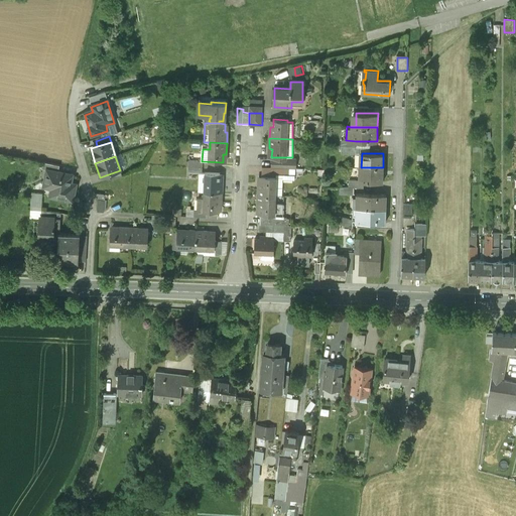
[(271,166),(295,167),(296,167),(296,158),(292,157),(271,157),(271,166)]
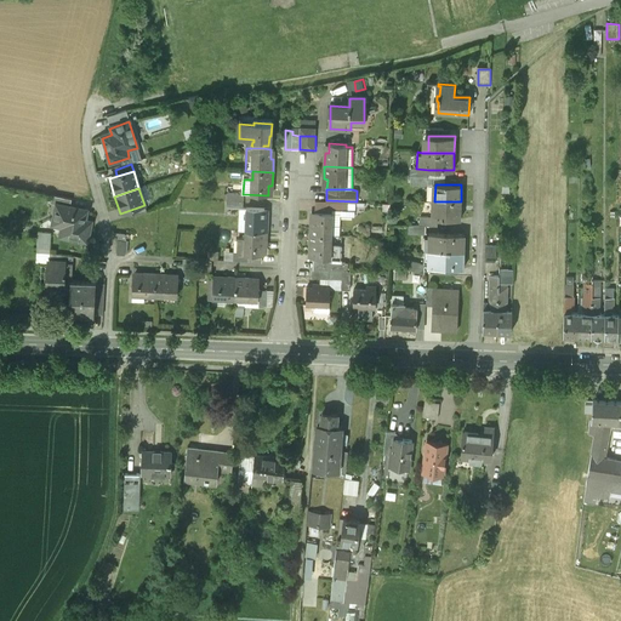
[(56,205),(68,208),(70,200),(51,197),(49,205),(56,206),(56,205)]
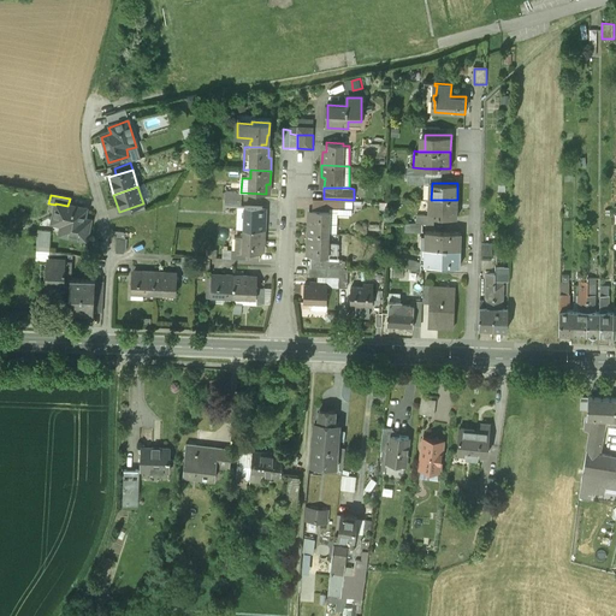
[(313,211),(329,211),(330,207),(353,208),(353,200),(324,199),(313,199),(313,211)]
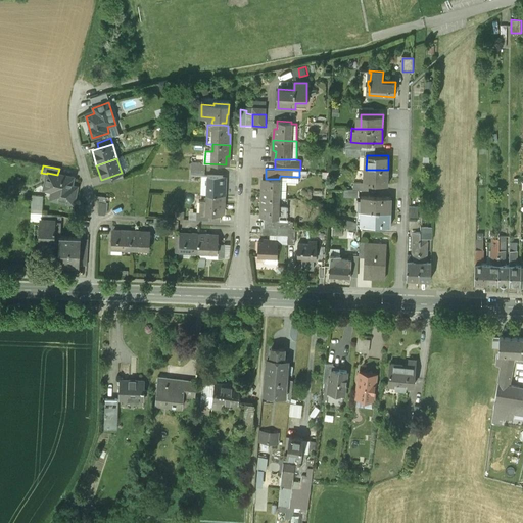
[(388,170),(366,170),(364,170),(364,183),(369,184),(388,185),(389,177),(388,177),(388,170)]
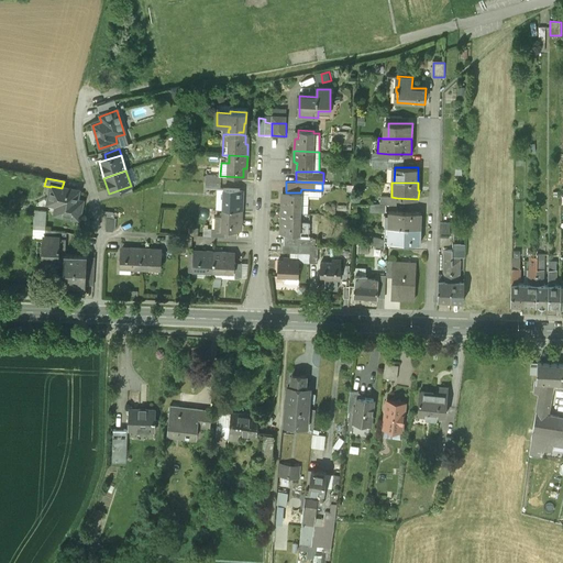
[(62,188),(51,186),(51,187),(48,198),(55,200),(53,216),(78,221),(81,205),(76,203),(78,191),(62,188)]
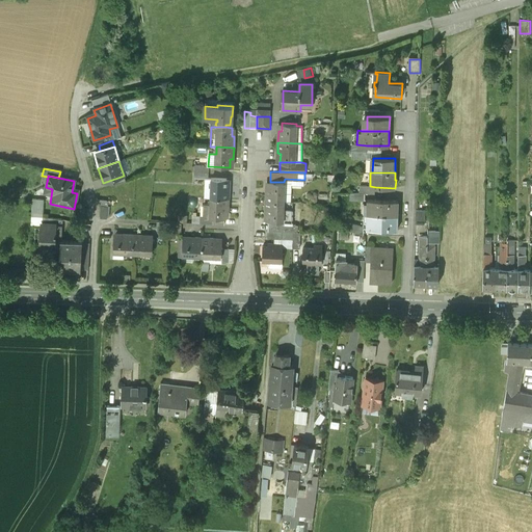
[(126,182),(124,177),(109,181),(111,186),(126,182)]
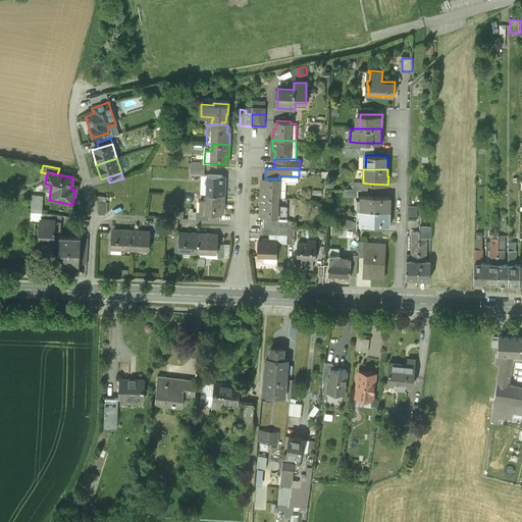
[(200,194),(206,194),(223,195),(224,184),(221,184),(221,175),(204,175),(201,175),(200,194)]
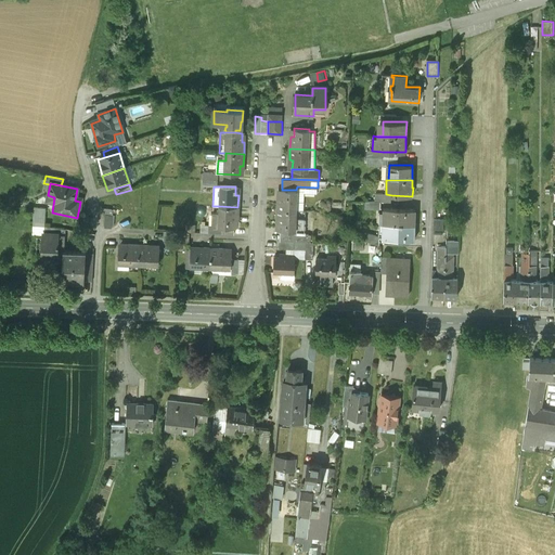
[(282,198),(278,197),(276,209),(296,210),(302,210),(302,191),(296,191),(296,190),(282,190),(282,198)]
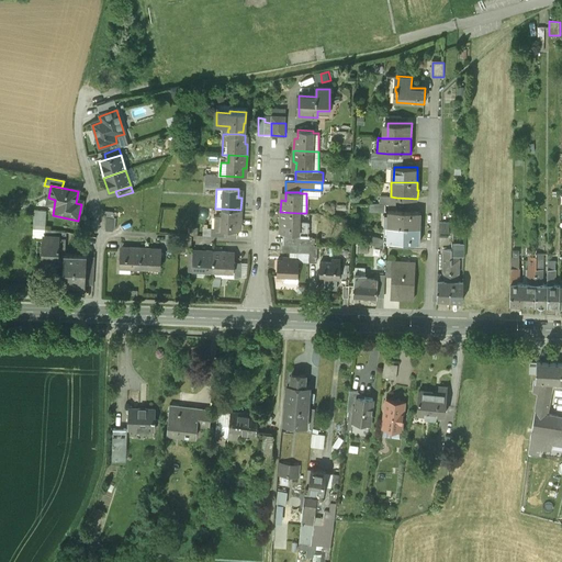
[(240,210),(222,209),(222,215),(215,215),(215,229),(237,231),(237,222),(240,222),(240,210)]
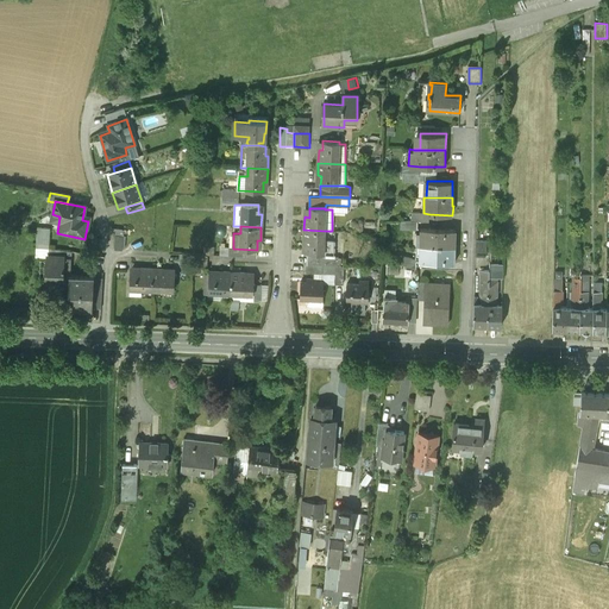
[(421,228),(420,244),(456,245),(457,230),(421,228)]
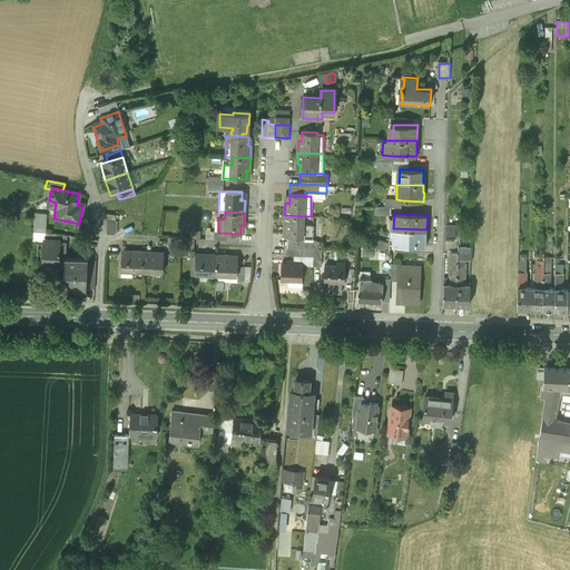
[(46,215),(35,215),(35,228),(45,228),(46,215)]
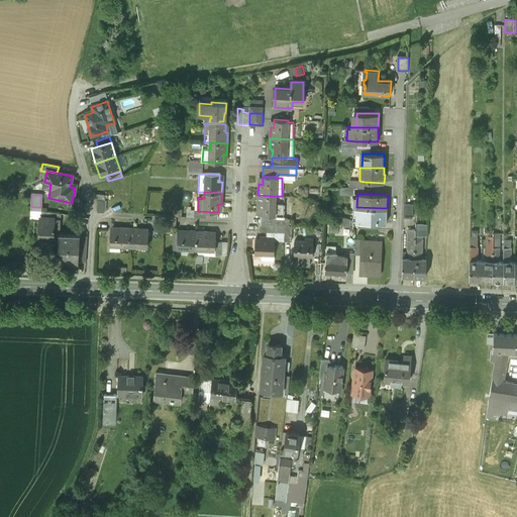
[(276,196),(257,195),(257,207),(261,207),(261,214),(275,215),(284,216),(284,203),(276,203),(276,196)]
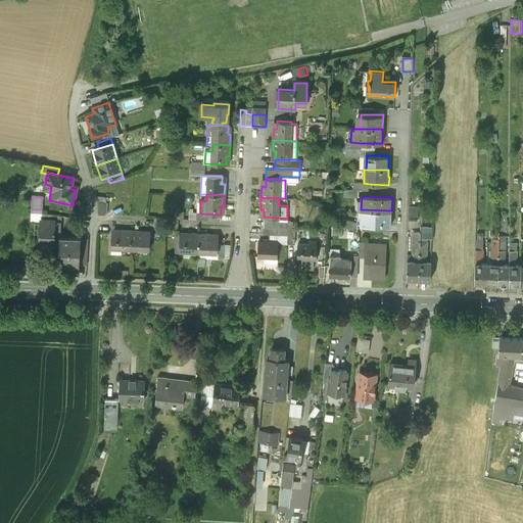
[(408,219),(418,219),(418,205),(409,205),(408,219)]
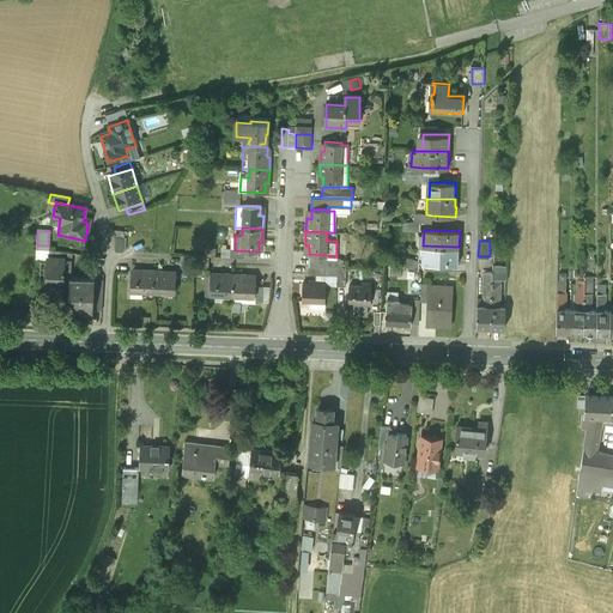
[(459,247),(423,246),(422,262),(459,265),(459,247)]
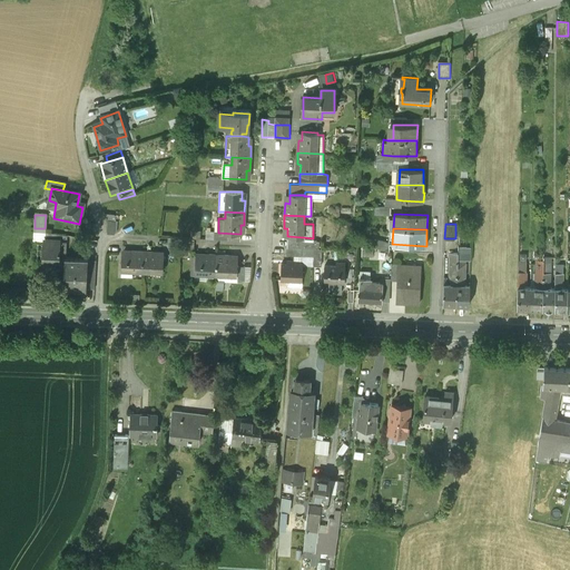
[(66,243),(66,236),(45,233),(45,242),(66,243)]
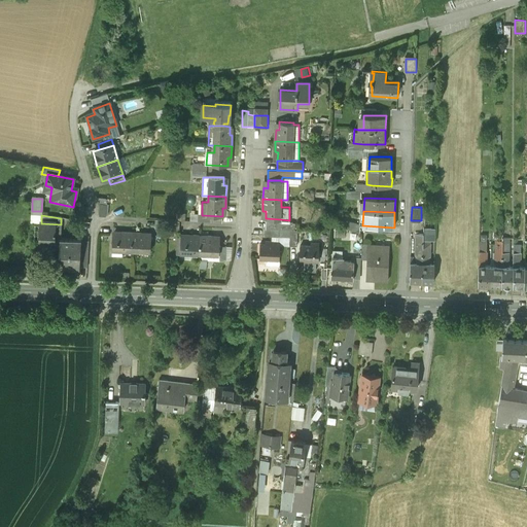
[(280,219),(266,218),(265,227),(266,227),(290,229),(292,230),(292,222),(280,221),(280,219)]
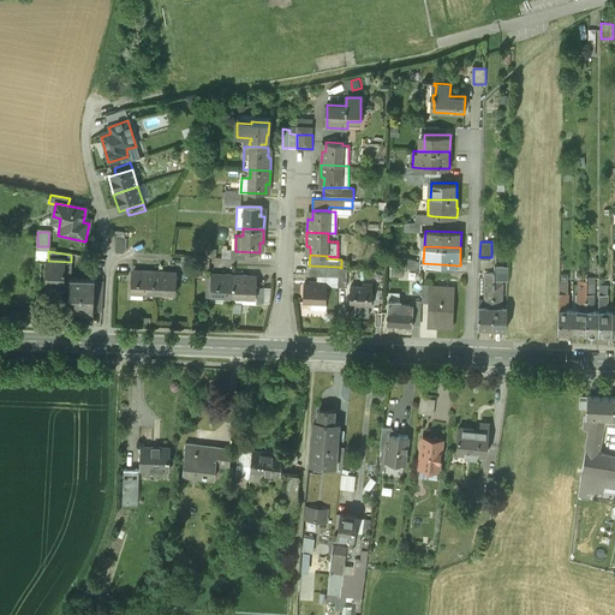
[(210,258),(196,257),(196,270),(209,272),(210,258)]
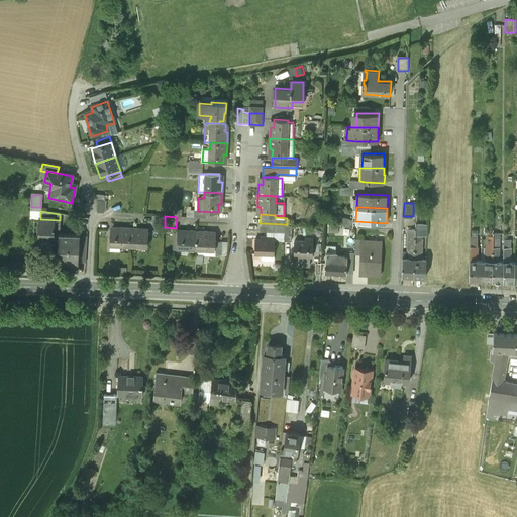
[(340,217),(338,224),(353,227),(353,220),(340,217)]
